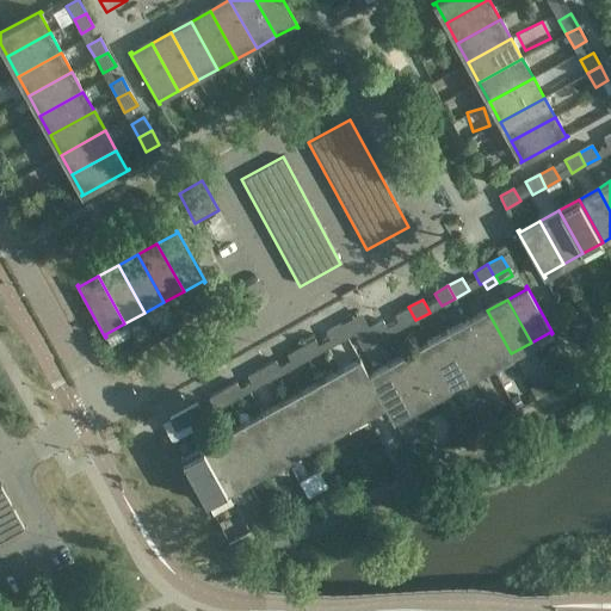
[(415,320),(408,307),(395,315),(402,327),(405,326),(415,320)]
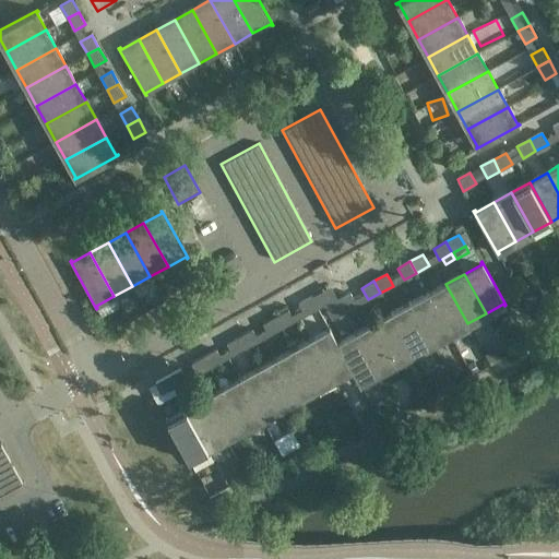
[(467,323),(445,284),(428,294),(450,333),(467,323)]
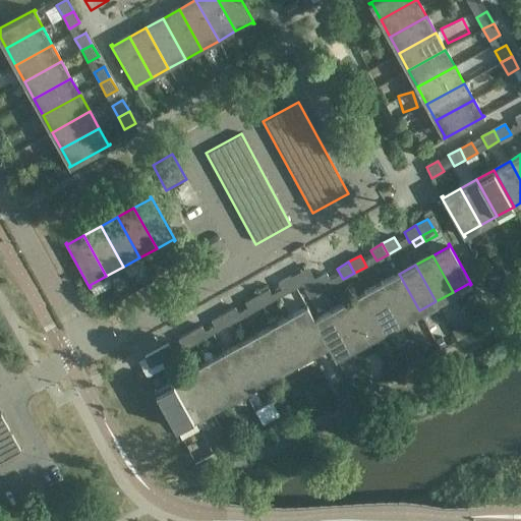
[(348,282),(356,277),(354,273),(345,278),(348,282)]
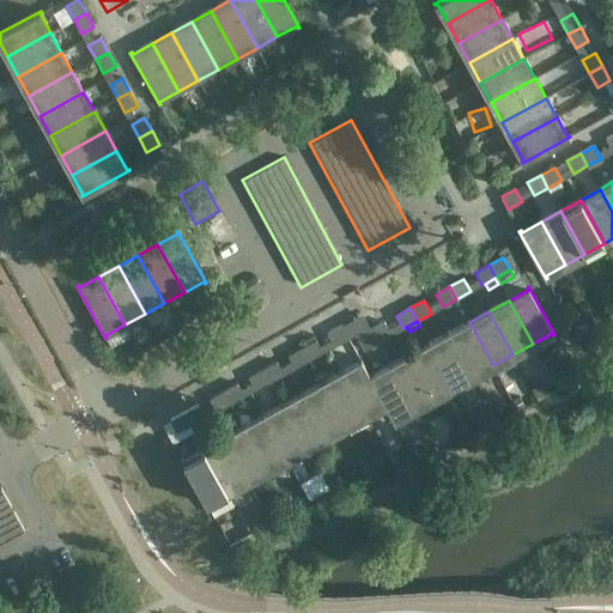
[(392,335),(388,329),(384,322),(370,331),(377,343),(392,335)]
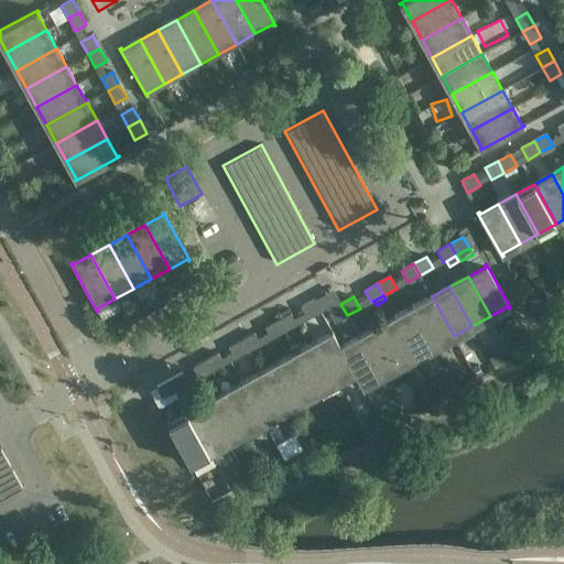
[(454,336),(432,296),(413,306),(435,347),(454,336)]
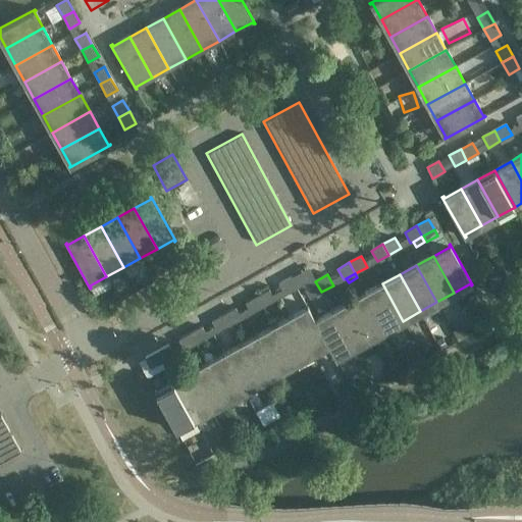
[(297,288),(291,277),(279,283),(284,295),(297,288)]
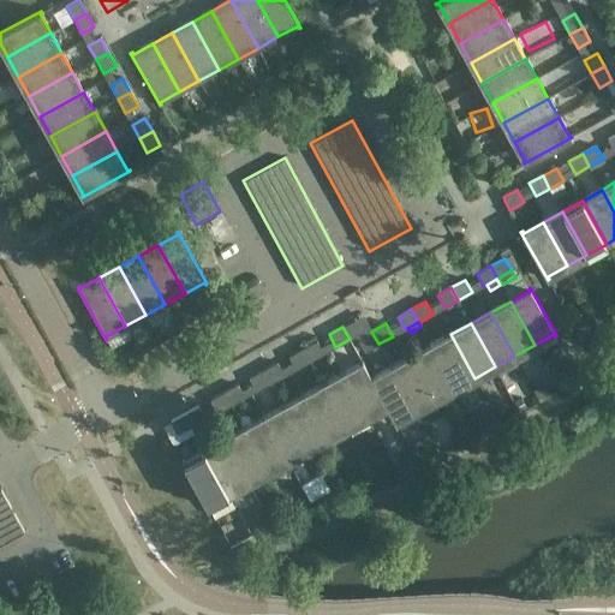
[(378,344),(371,332),(358,339),(365,352),(378,344)]
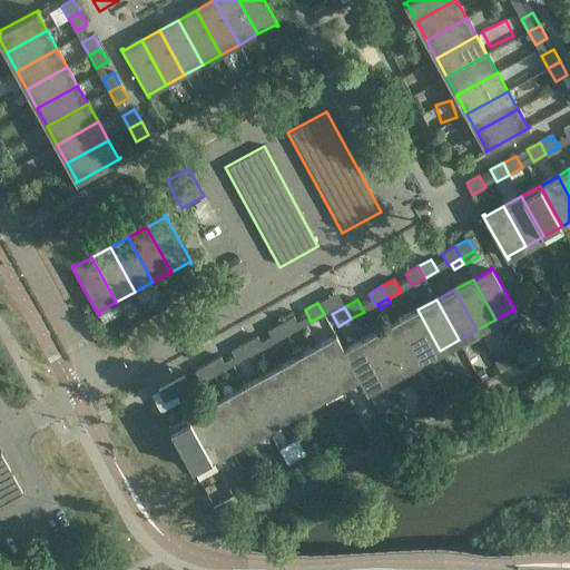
[(440,351),(418,310),(400,320),(422,361),(440,351)]
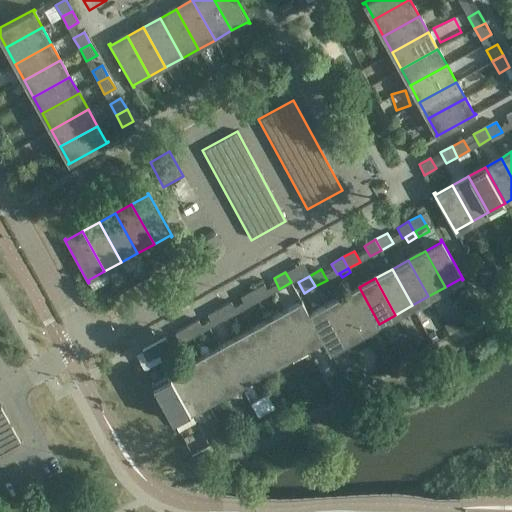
[(270,294),(267,289),(264,284),(252,290),(258,301),(270,294)]
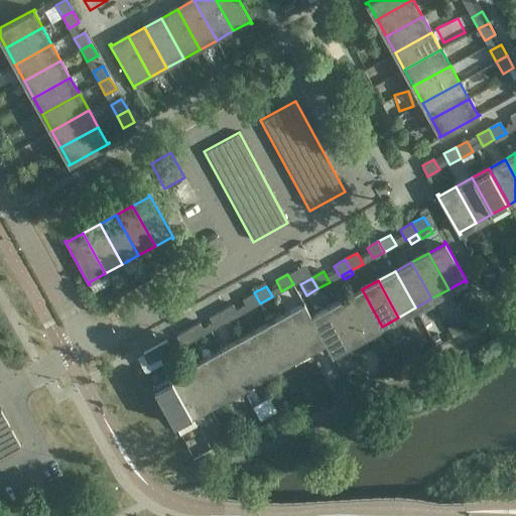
[(382,327),(362,289),(345,298),(365,336),(382,327)]
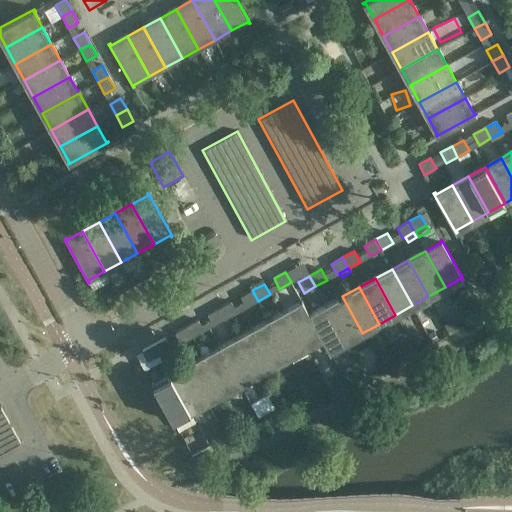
[(258,301),(252,290),(241,297),(247,307),(258,301)]
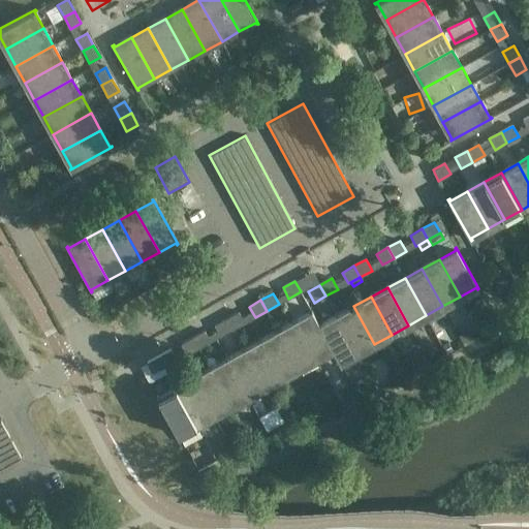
[(374,344),(353,306),(337,315),(358,353),(374,344)]
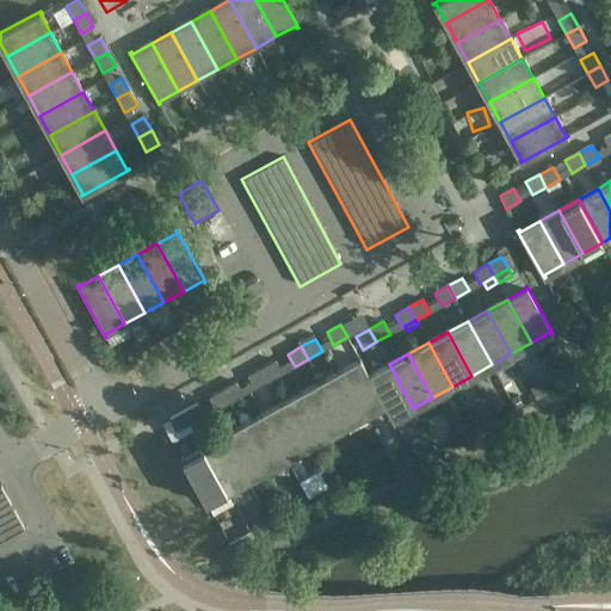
[(384,403),(369,375),(370,375),(369,374),(359,357),(358,358),(359,360),(340,371),(364,414),(383,403),(384,403)]
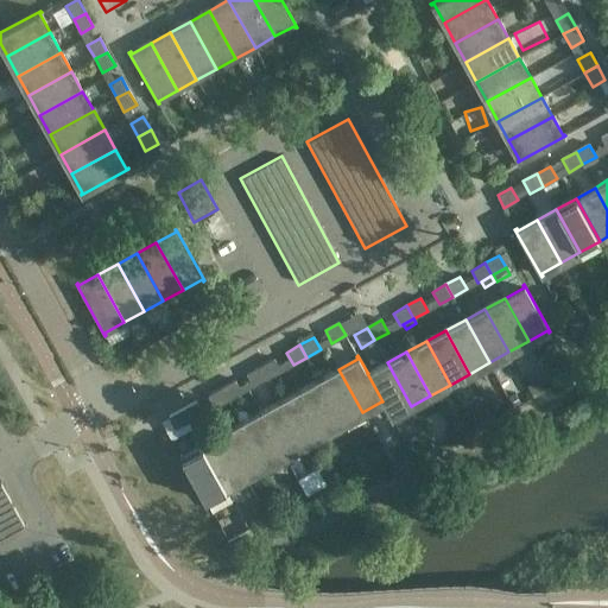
[(282,371),(278,365),(274,359),(260,366),(267,379),(282,371)]
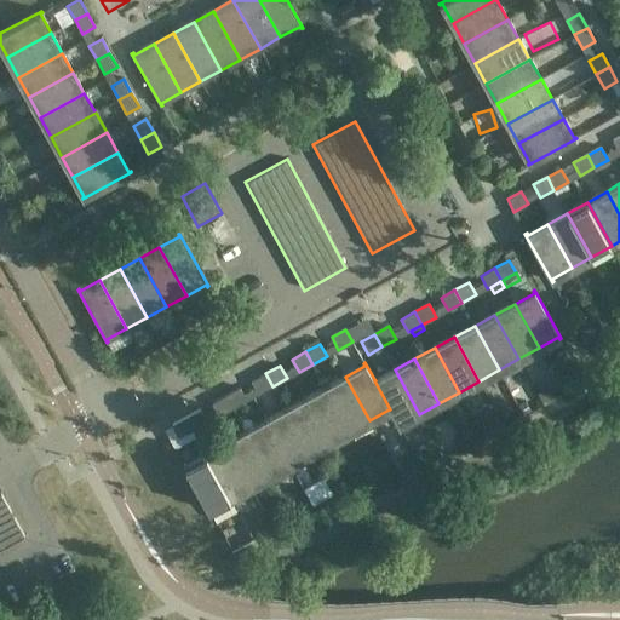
[(419,414),(395,369),(375,380),(374,380),(390,409),(389,409),(390,412),(391,412),(400,428),(401,426),(400,425),(419,414)]
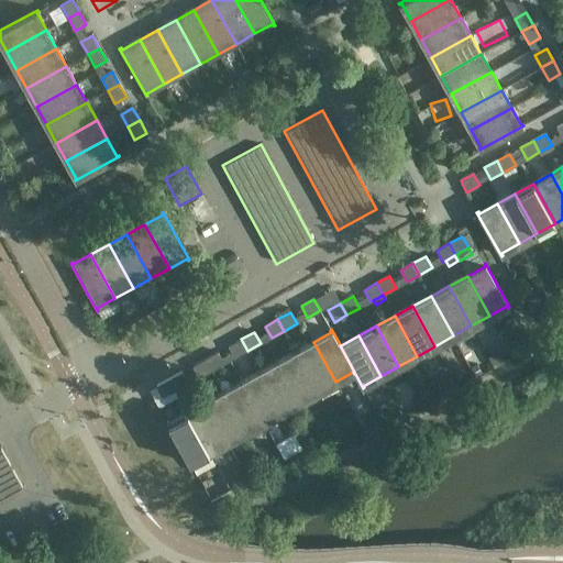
[(247,351),(241,339),(229,346),(235,357),(247,351)]
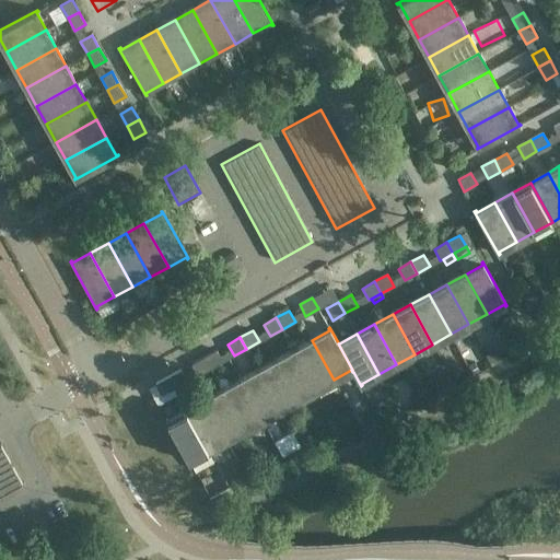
[(334,380),(312,340),(294,350),(316,389),(334,380)]
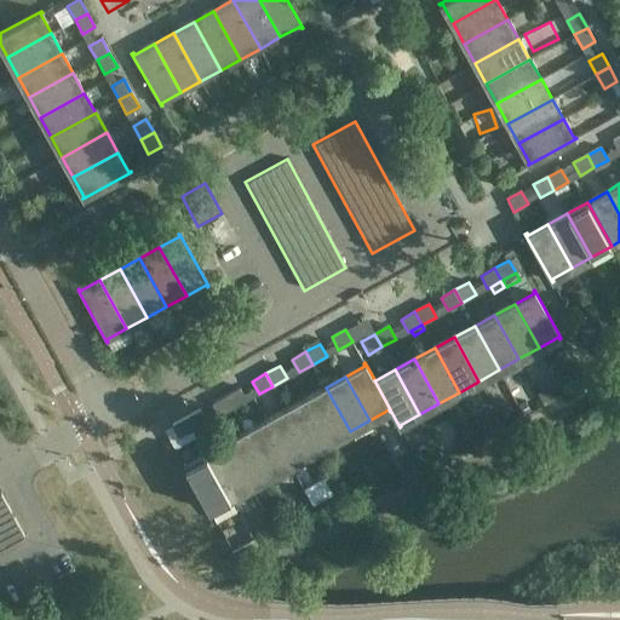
[(247,401),(244,394),(240,388),(225,396),(233,408),(247,401)]
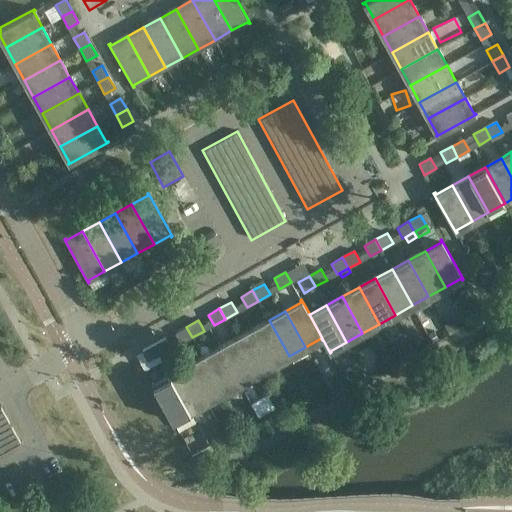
[(289,356),(269,320),(252,329),(272,365),(289,356)]
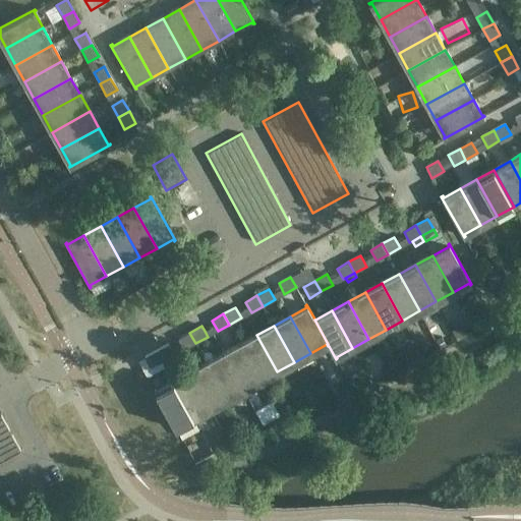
[(195,343),(189,333),(178,339),(184,349),(195,343)]
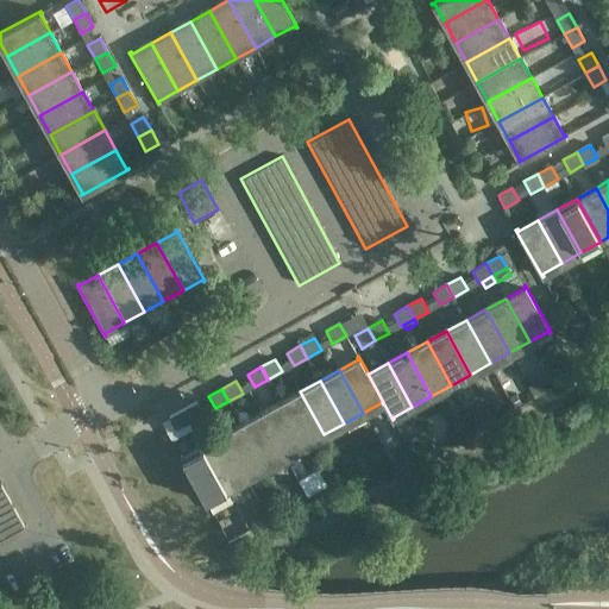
[(324,434),(300,391),(281,402),(305,445),(324,434)]
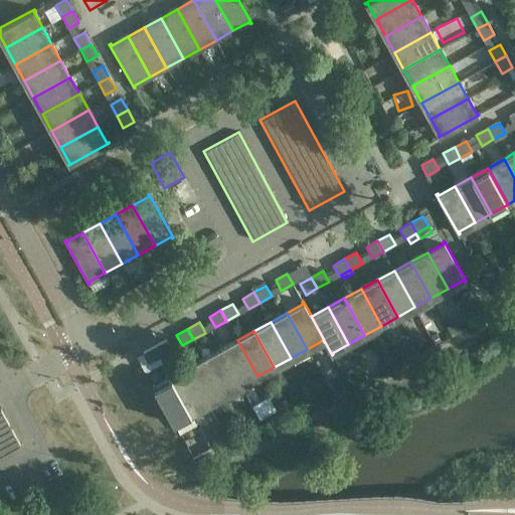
[(172,351),(169,346),(166,340),(154,347),(160,357),(172,351)]
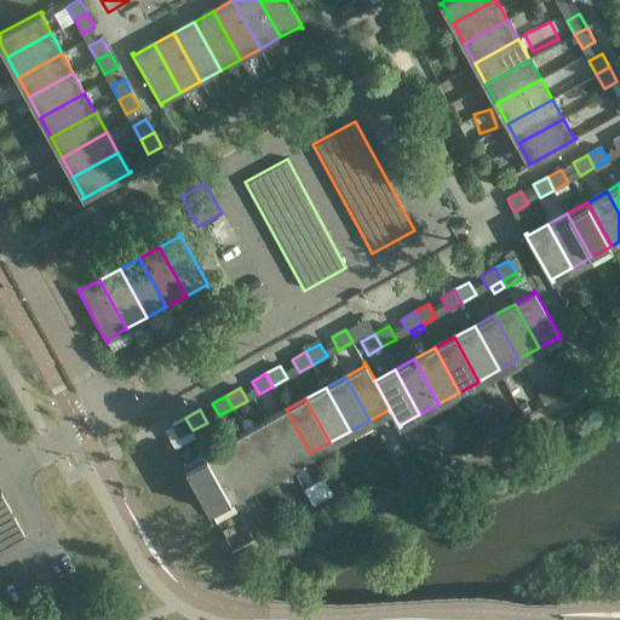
[(310,453),(286,409),(265,420),(290,465),(310,453)]
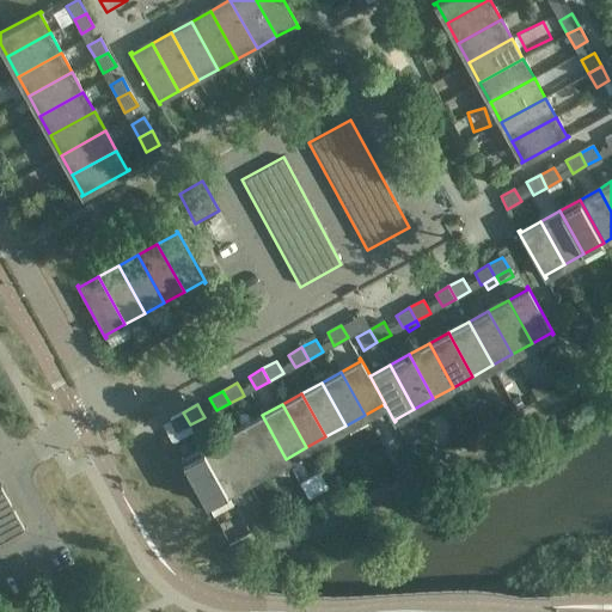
[(190,424),(183,412),(170,420),(177,433),(190,424)]
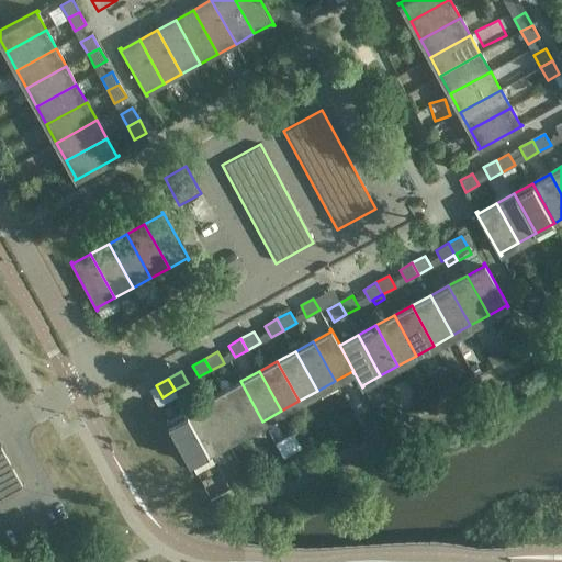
[(262,422),(240,381),(223,391),(245,431),(262,422)]
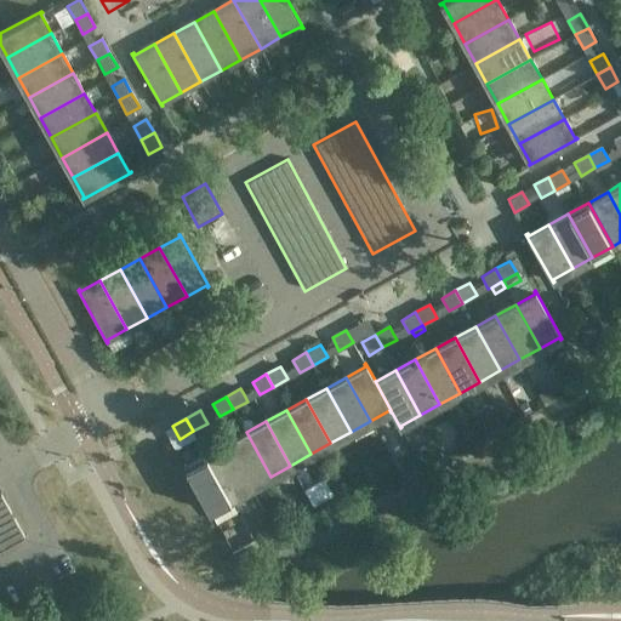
[(271,477),(246,432),(226,443),(250,488),(271,477)]
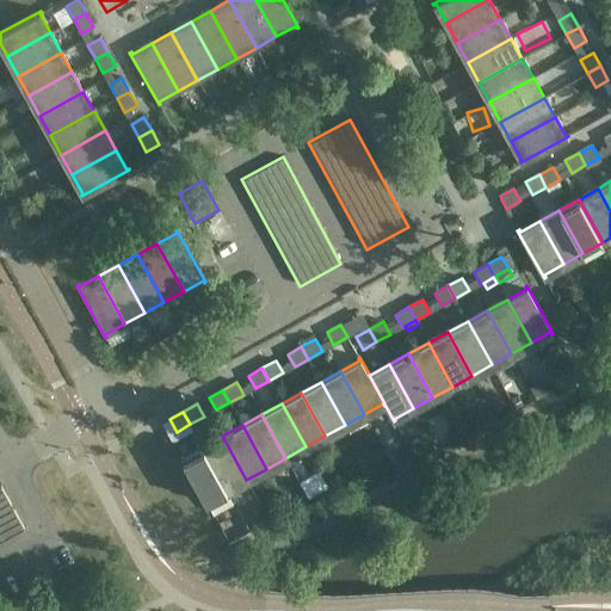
[(246,480),(222,436),(203,446),(227,491),(246,480)]
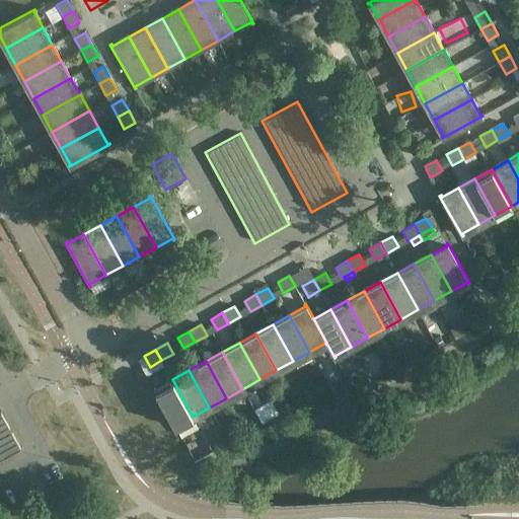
[(339,376),(330,381),(342,398),(350,393),(339,376)]
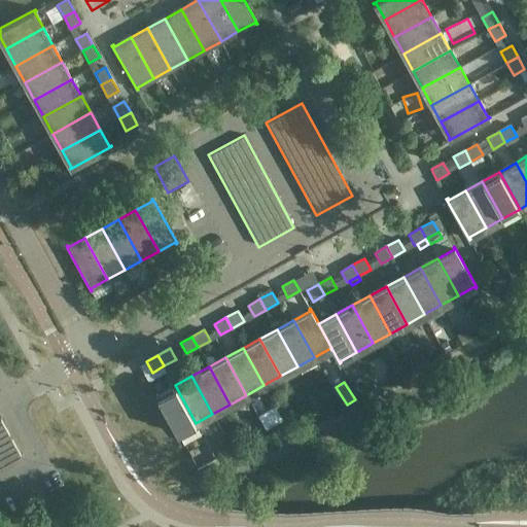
[(196,423),(175,385),(159,394),(157,393),(155,393),(179,434),(180,433),(179,432),(196,423)]
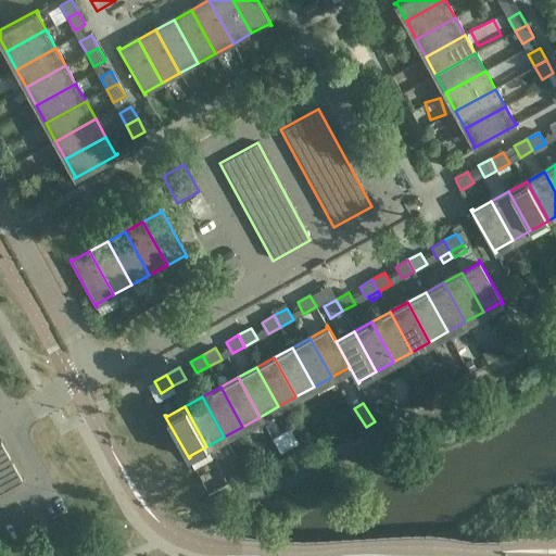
[(0,443),(0,492),(23,480),(2,443),(0,443)]
